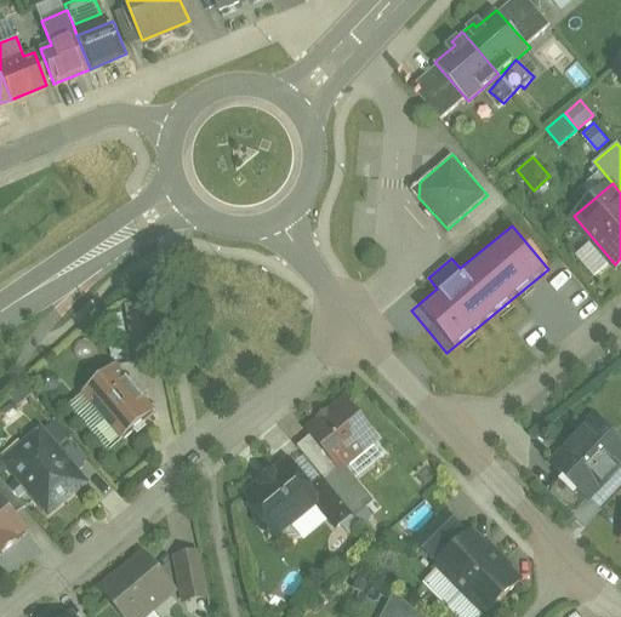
[(152,313),(129,318),(137,361),(160,356),(152,313)]
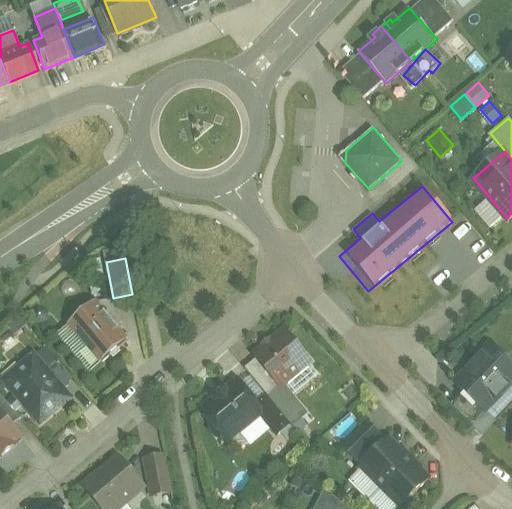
[(96,300),(69,324),(101,363),(129,339),(96,300)]
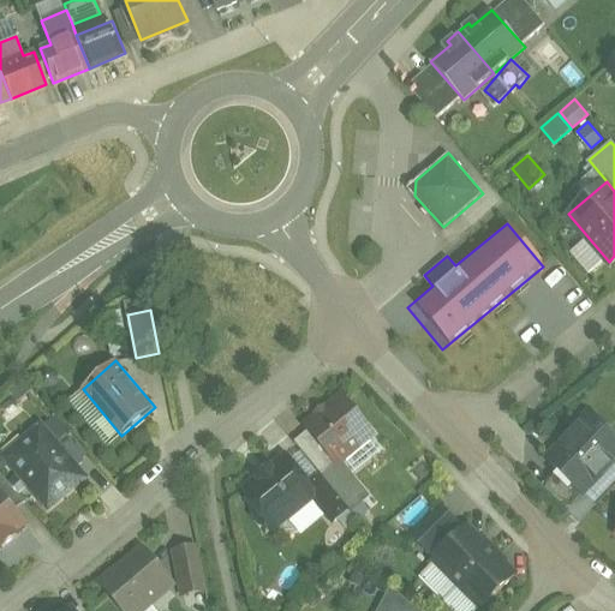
[(342,395),(306,426),(309,430),(336,462),(336,463),(374,432),(342,395)]
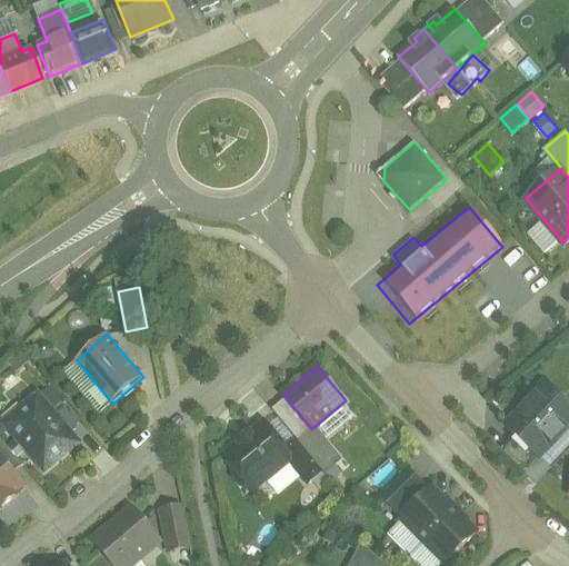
[(565,400),(543,380),(532,391),(536,394),(507,425),(515,433),(539,456),(540,455),(566,427),(568,429),(568,427),(568,398),(565,400)]
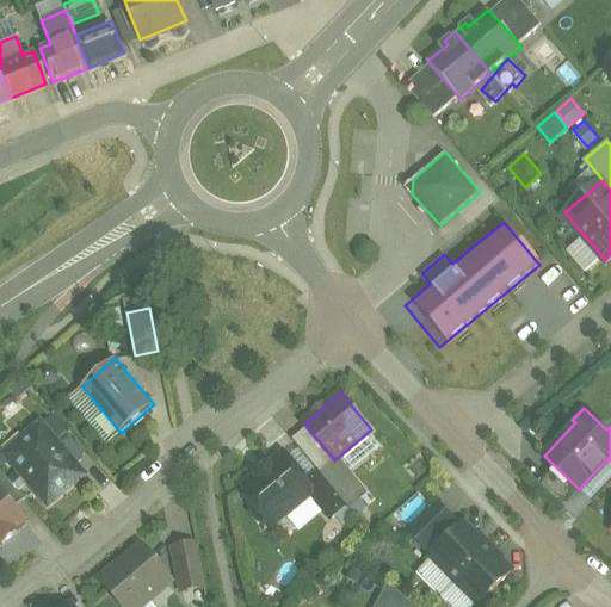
[(87,450),(56,413),(42,423),(74,462),(87,450)]
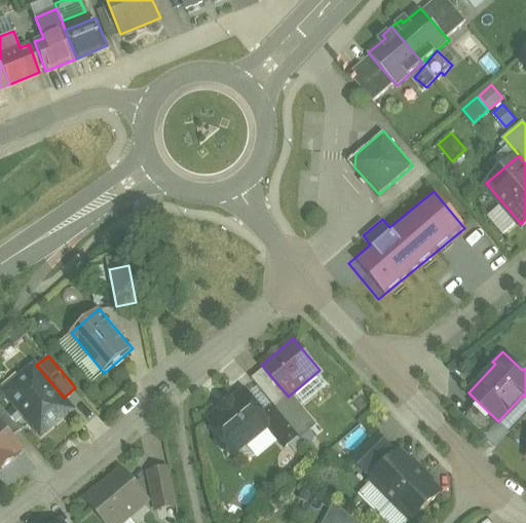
[(36,365),(35,364),(20,377),(23,380),(7,393),(42,434),(73,408),(64,398),(36,365)]
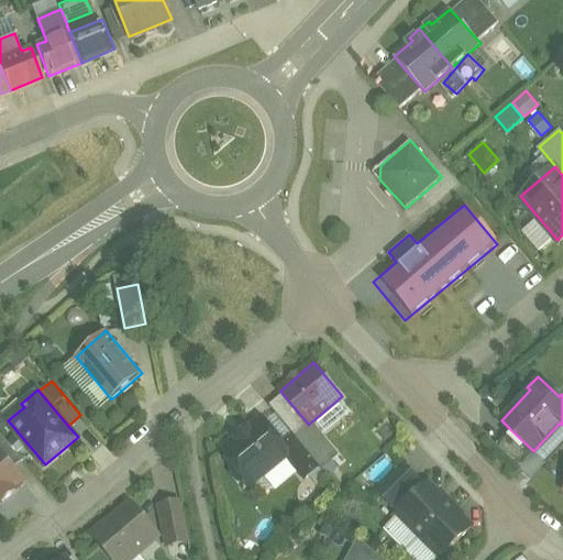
[(308,424),(283,394),(269,404),(295,435),(308,424)]
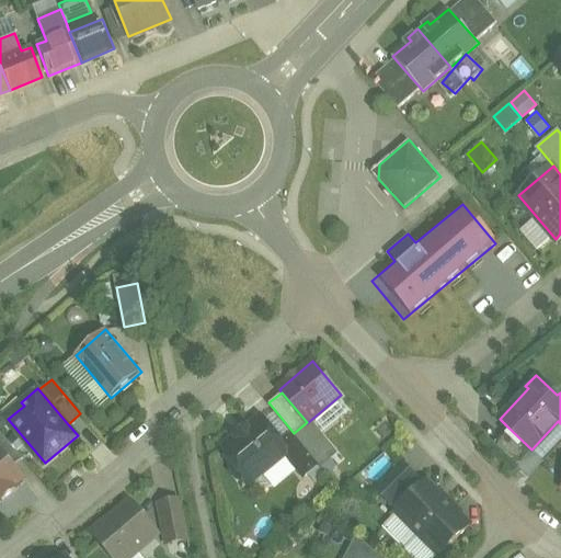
[(247,426),(236,435),(237,437),(221,450),(231,463),(231,469),(238,478),(244,479),(248,481),(285,452),(287,450),(282,443),(261,417),(248,428),(247,426)]
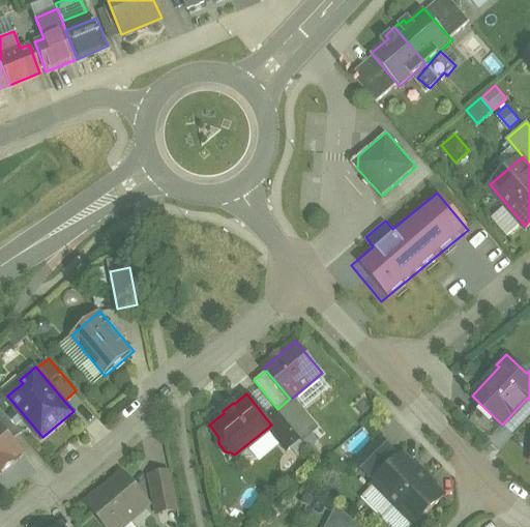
[(479,403),(466,417),(490,440),(504,425),(503,423),(502,425),(479,403)]
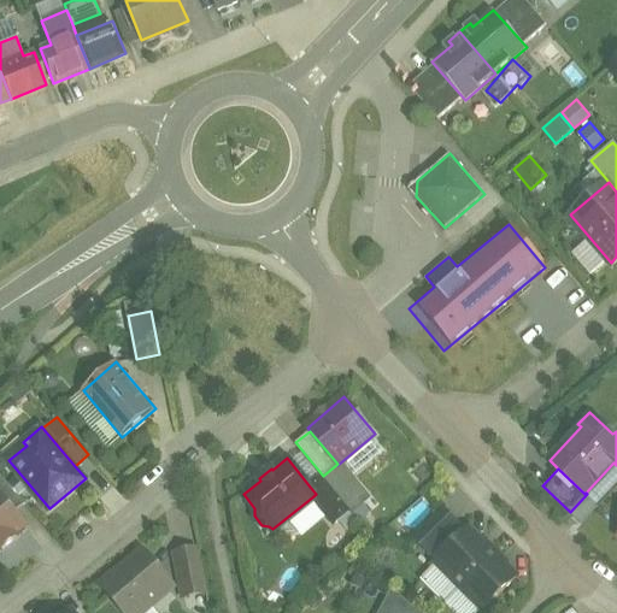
[(24,502),(0,472),(0,495),(13,512),(24,502)]
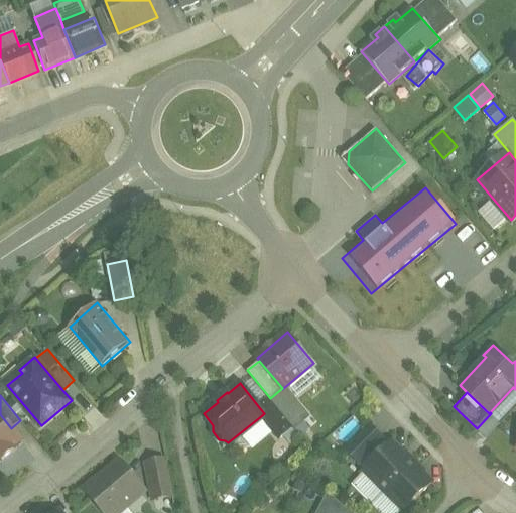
[(270,398),(259,407),(264,413),(262,415),(280,436),(293,426),(270,398)]
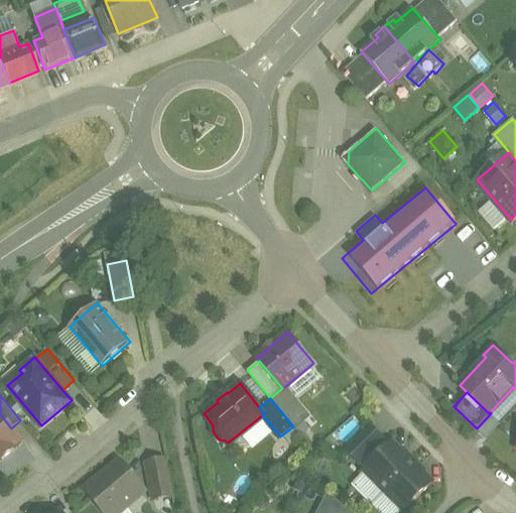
[(0,456),(2,459),(14,449),(12,445),(20,438),(11,428),(0,414),(0,456)]
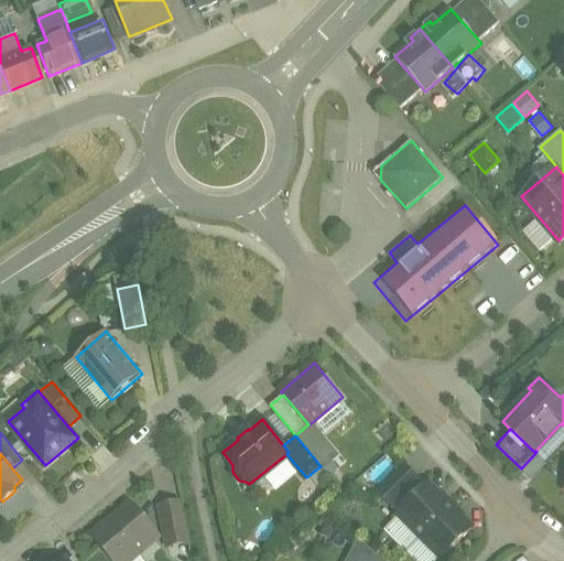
[(404,464),(378,491),(393,506),(396,509),(399,514),(426,486),(404,464)]
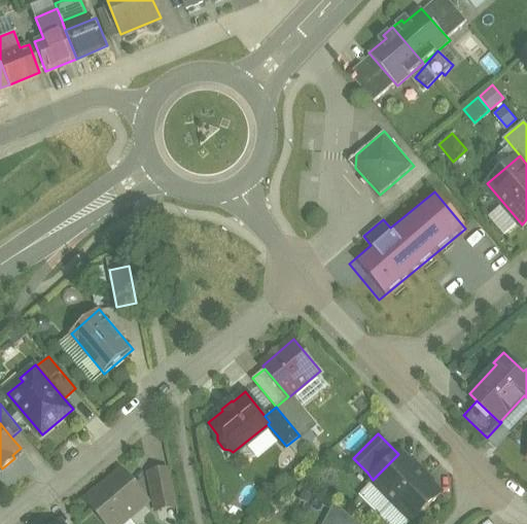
[(442,492),(400,452),(398,454),(373,480),(414,520),(442,492)]
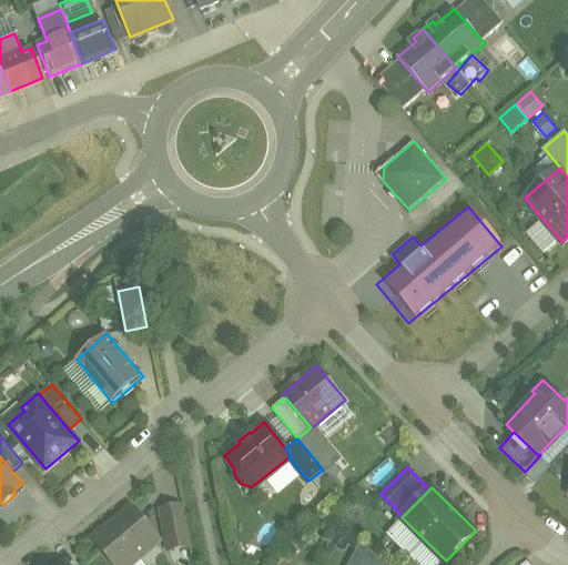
[(183,505),(161,510),(169,548),(191,545),(183,505)]
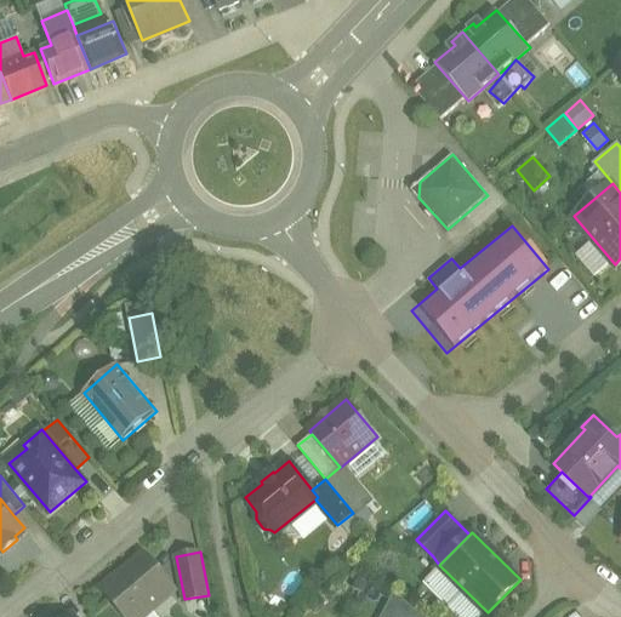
[(144,554),(135,561),(135,565),(123,576),(117,575),(104,584),(104,592),(126,616),(141,616),(175,589),(144,554)]
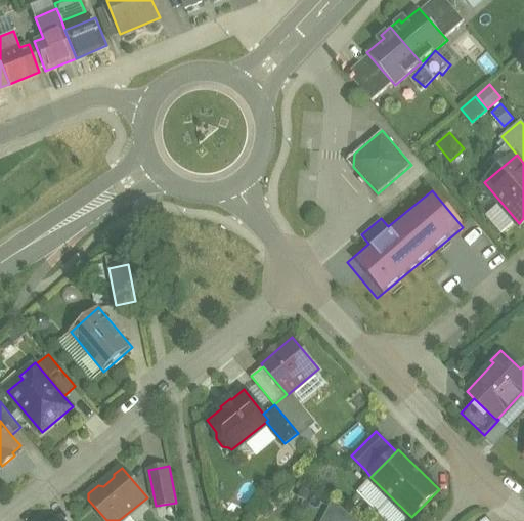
[(358,520),(333,500),(321,520),(358,520)]
